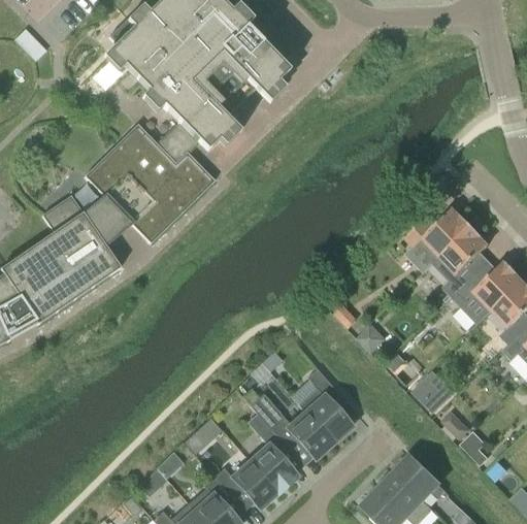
[(178,122),(199,142),(281,63),(246,28),(219,0),(145,0),(108,36),(168,97),(161,104),(178,122)]
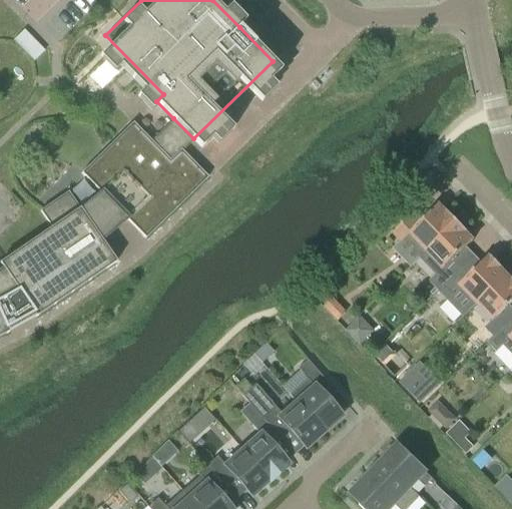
[(13,37),(34,58),(44,49),(24,27),(13,37)]
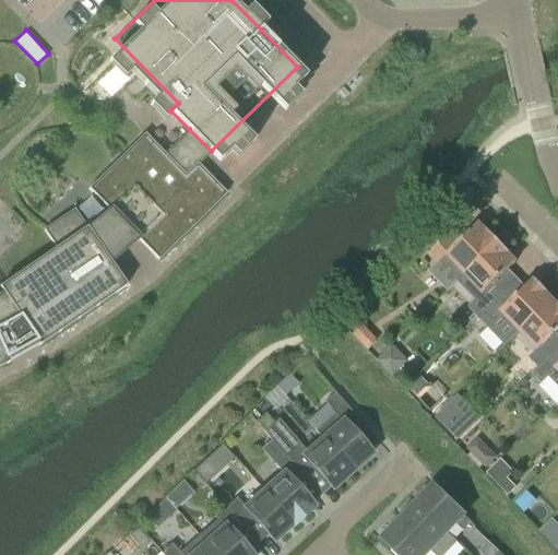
[(145,131),(128,149),(90,186),(110,208),(88,225),(87,226),(74,207),(46,226),(45,227),(57,246),(0,284),(0,285),(4,292),(0,294),(0,364),(10,359),(8,356),(37,340),(39,343),(127,283),(110,259),(139,236),(159,257),(227,190),(200,163),(211,151),(189,129),(166,152),(145,131)]
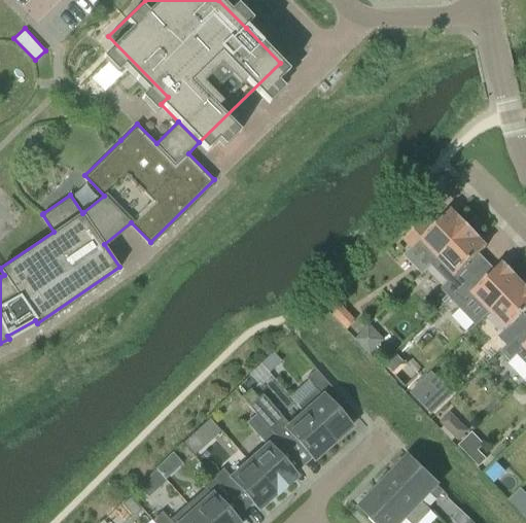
[(433,263),(471,224),(461,213),(459,215),(452,208),(432,228),(423,218),(406,236),(415,245),(416,244),(433,263)]
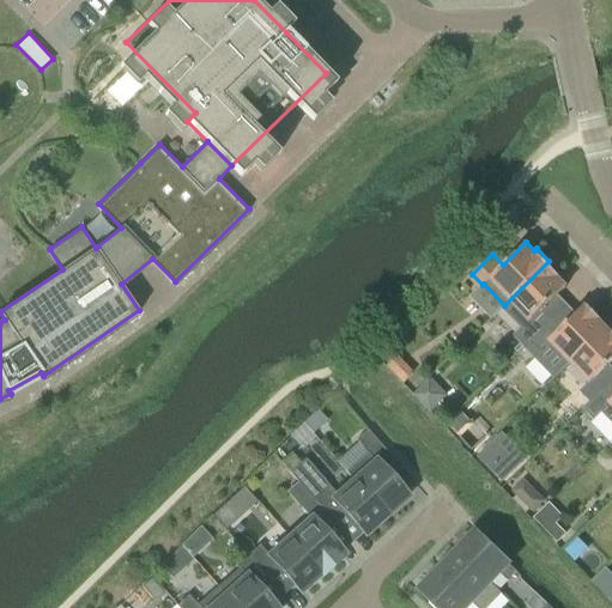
[(532,336),(553,316),(544,306),(567,284),(558,275),(561,273),(549,261),(504,305),(523,324),(515,333),(526,344),(532,336)]
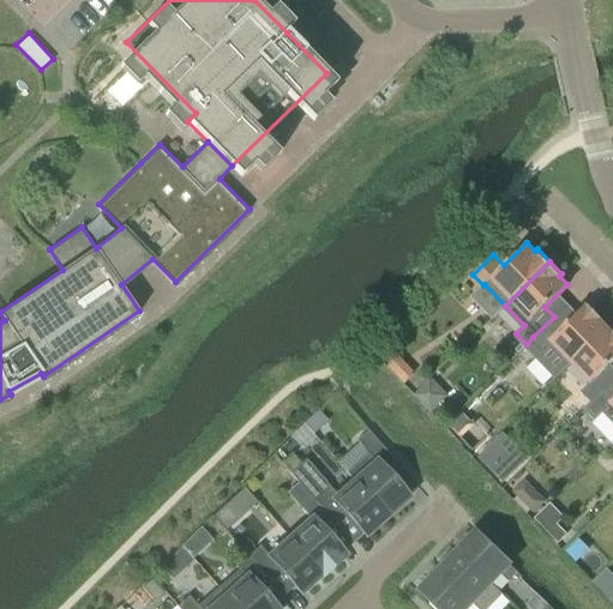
[(572,360),(607,326),(600,318),(602,317),(590,303),(588,306),(587,305),(564,327),(554,317),(533,337),(544,348),(552,338),(572,360)]
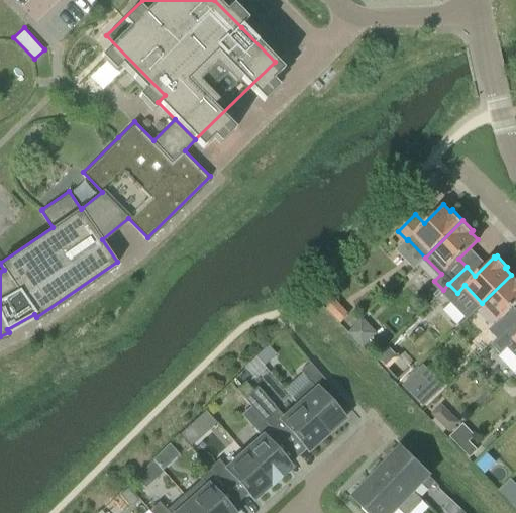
[(494,342),(515,321),(515,319),(508,311),(515,303),(515,279),(511,275),(482,303),(499,320),(491,327),(499,336),(493,341),(494,342)]
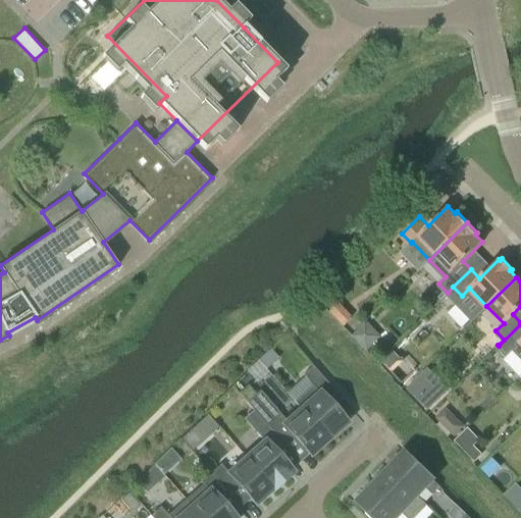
[(351,332),(366,348),(381,332),(366,317),(351,332)]
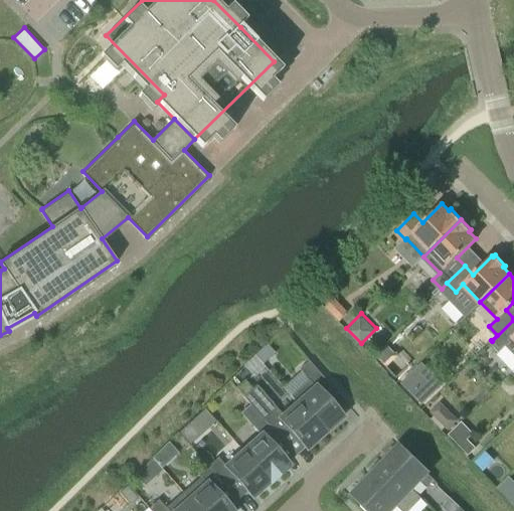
[(513,320),(492,341),(500,349),(507,343),(513,350),(513,320)]
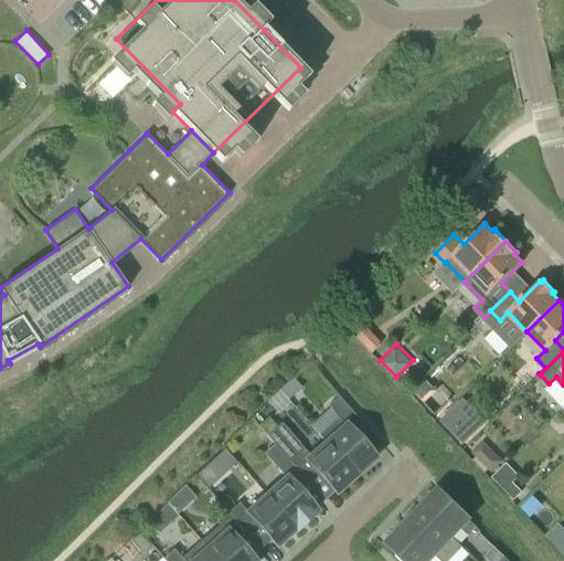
[(428,377),(414,393),(435,411),(449,394),(428,377)]
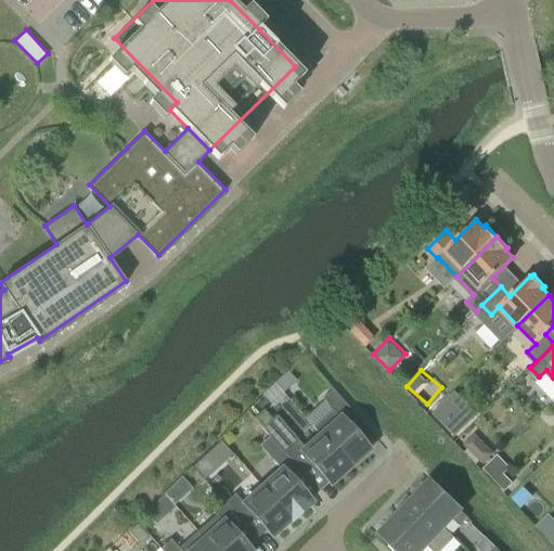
[(321,433),(351,466),(351,465),(350,464),(370,448),(349,426),(360,417),(342,397),(331,406),(333,408),(314,425),(321,433)]
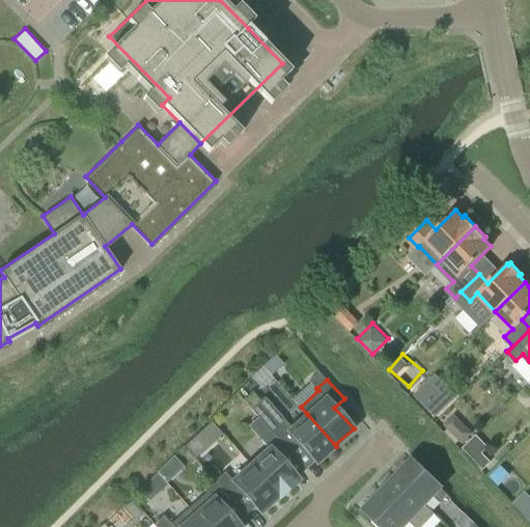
[(425,384),(415,393),(436,415),(453,397),(445,389),(438,396),(425,384)]
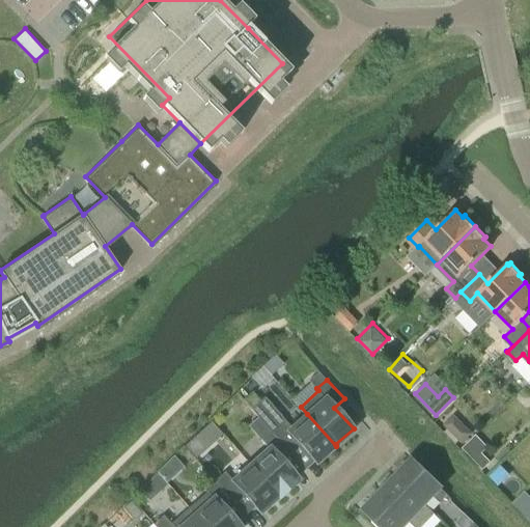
[(294,426),(266,396),(252,409),(271,430),(288,449),(298,440),(316,462),(334,445),(335,446),(336,446),(307,414),(294,426)]
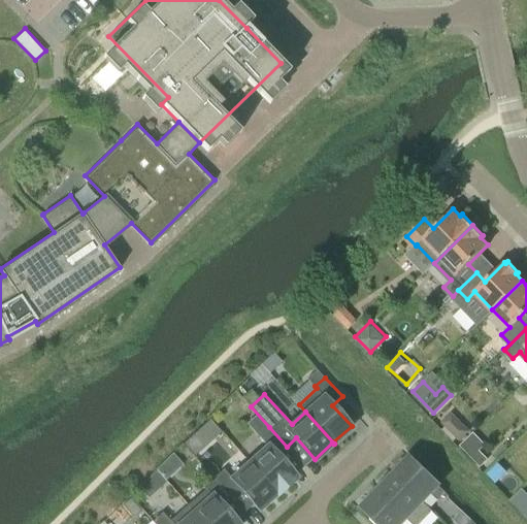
[(457,438),(470,429),(455,408),(441,419),(457,438)]
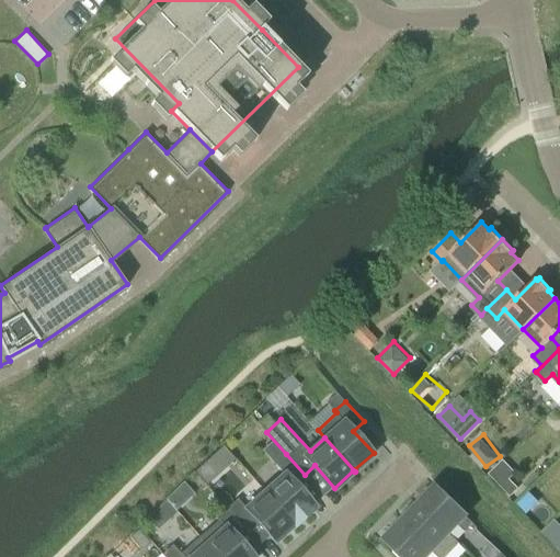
[(214,453),(226,465),(236,457),(224,444),(214,453)]
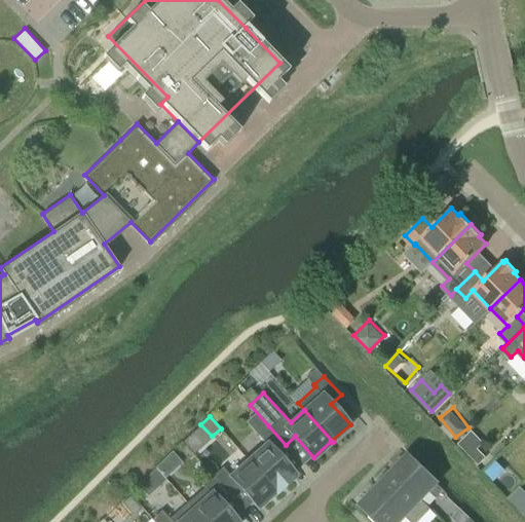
[(276,452),(286,445),(268,425),(259,434),(267,444),(249,459),(277,491),(294,477),(293,476),(295,474),(276,452)]
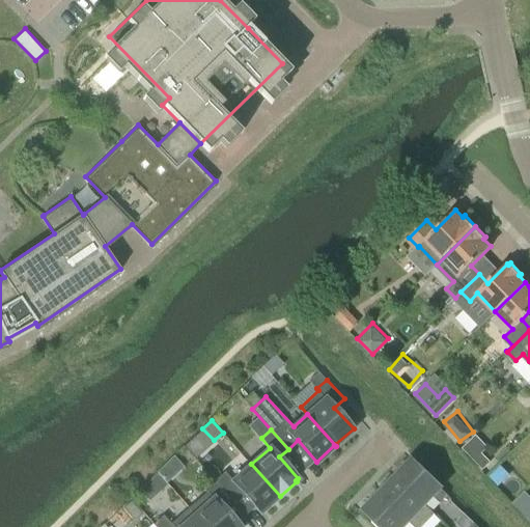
[(493,459),(478,433),(465,441),(479,466),(493,459)]
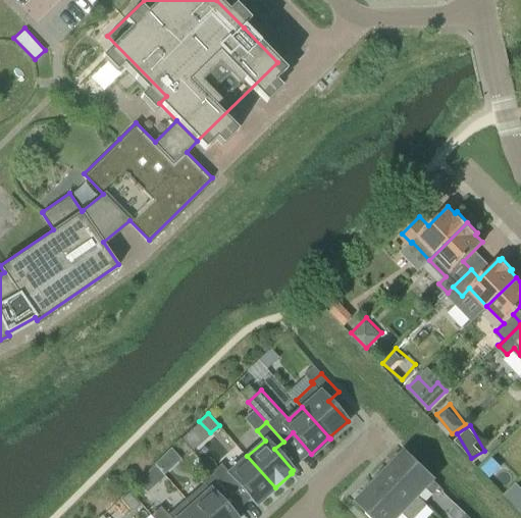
[(167,446),(139,481),(149,489),(178,454),(167,446)]
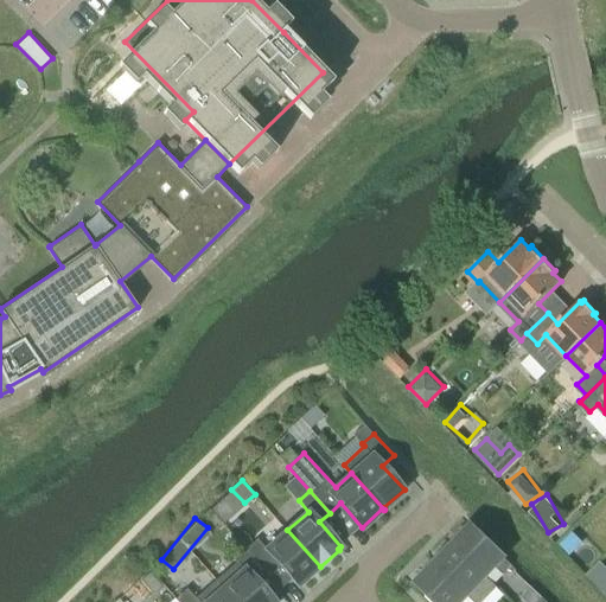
[(453,542),(452,543),(453,544),(485,576),(496,564),(504,572),(512,563),(504,556),(472,524),(454,543),(453,542)]
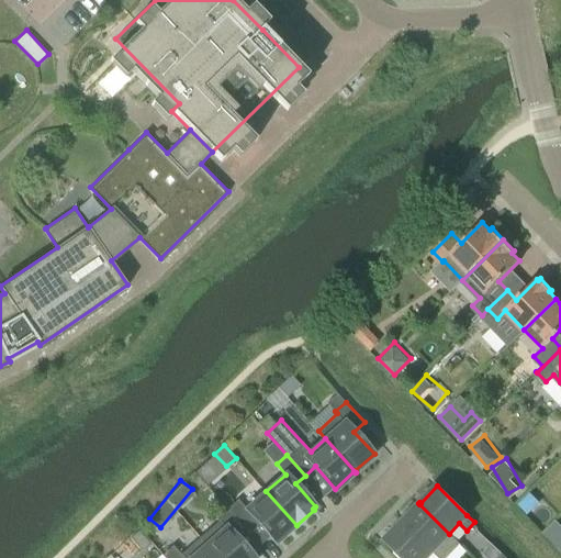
[(295,525),(296,525),(266,491),(247,509),(238,498),(227,508),(246,527),(256,519),(276,540),(294,524),(295,525)]
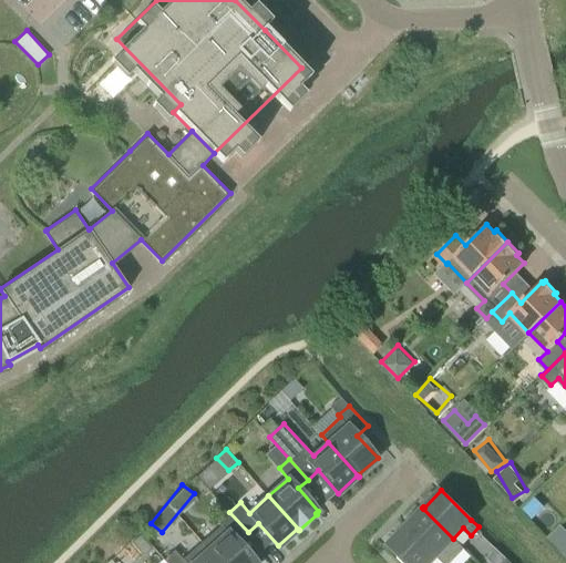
[(407,524),(405,525),(407,526),(405,528),(436,556),(442,562),(448,562),(463,548),(453,539),(423,509),(408,525),(407,524)]
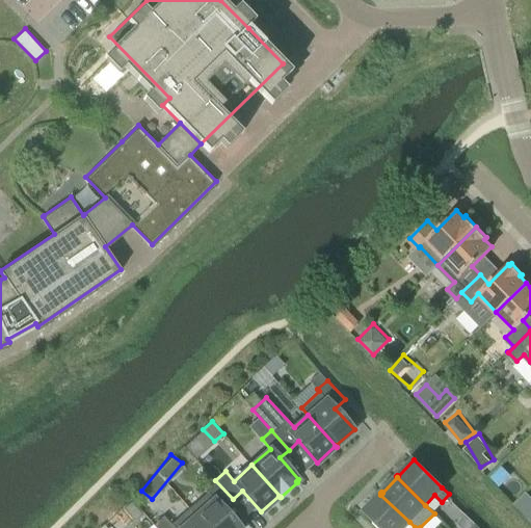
[(241,527),(223,507),(233,499),(215,480),(206,489),(214,498),(196,513),(190,506),(189,507),(208,527),(241,527)]
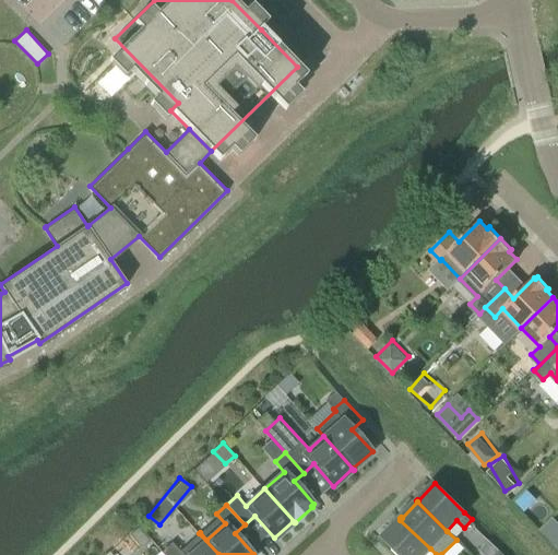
[(423,554),(430,548),(400,520),(384,535),(394,545),(392,547),(400,554),(423,554)]
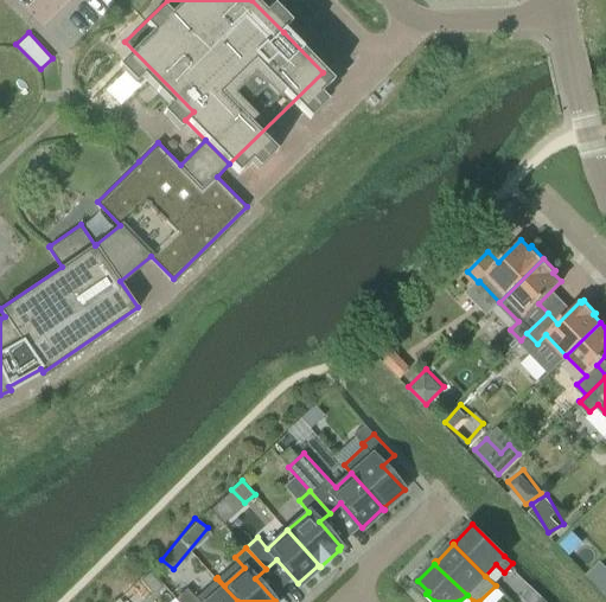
[(237,601),(216,578),(196,596),(187,587),(176,596),(180,601),(237,601)]
